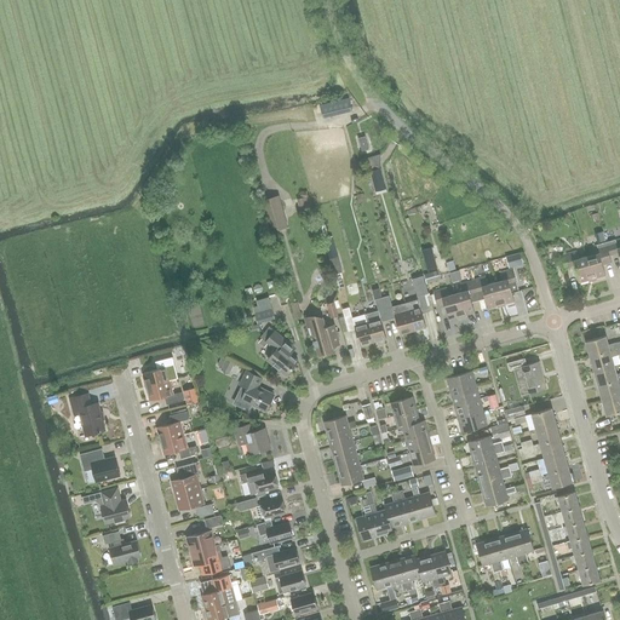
[(331,116),(351,110),(349,98),(327,103),(331,116)]
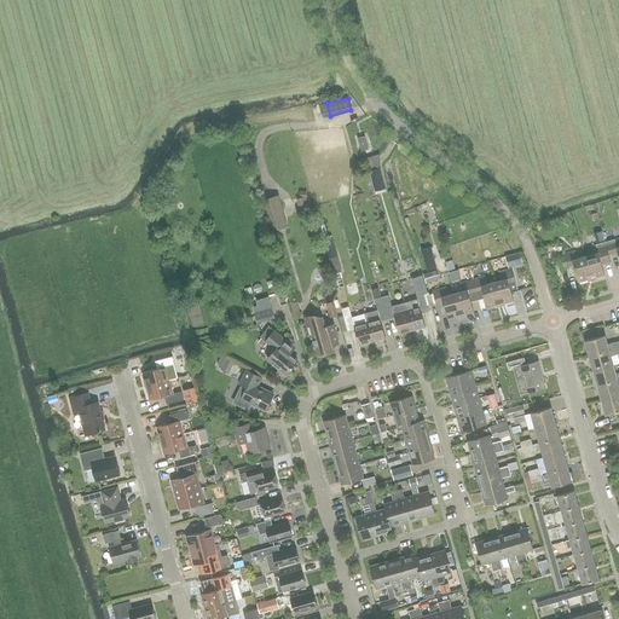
[(362,151),(368,149),(364,137),(358,138),(362,151)]
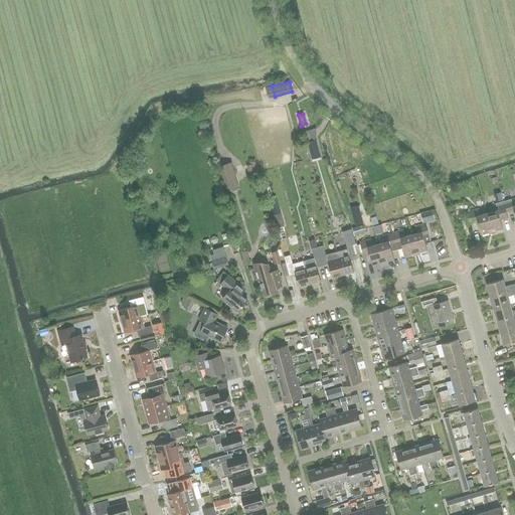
[(316,139),(307,142),(312,159),(320,157),(316,139)]
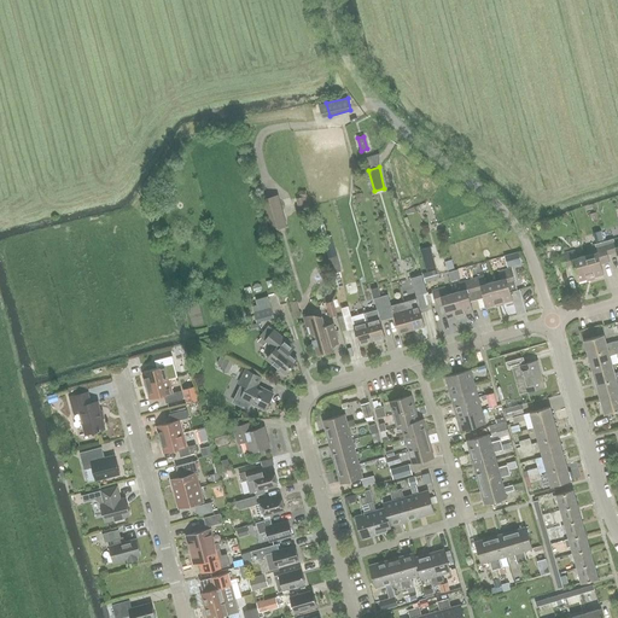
[(278,194),(261,199),(270,231),(286,226),(278,194)]
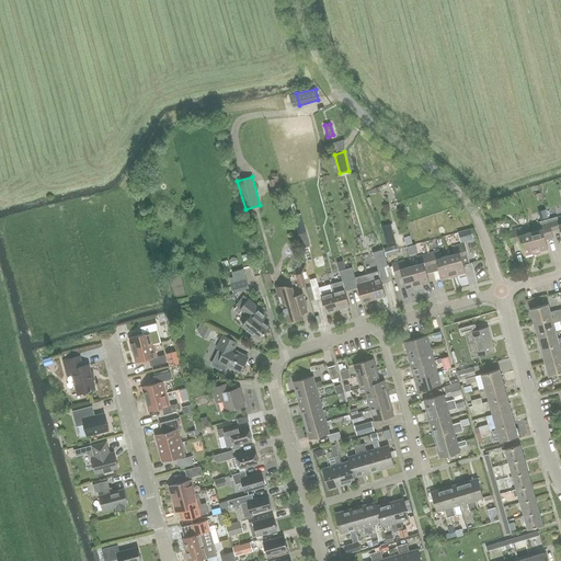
[(300,214),(292,216),(301,249),(309,247),(300,214)]
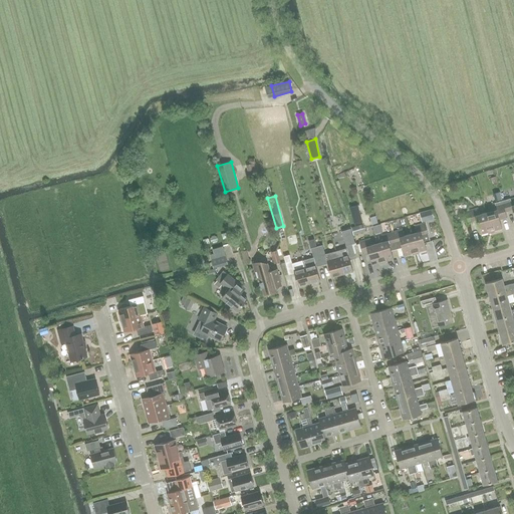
[(513,198),(502,201),(505,212),(512,210),(513,215),(513,198)]
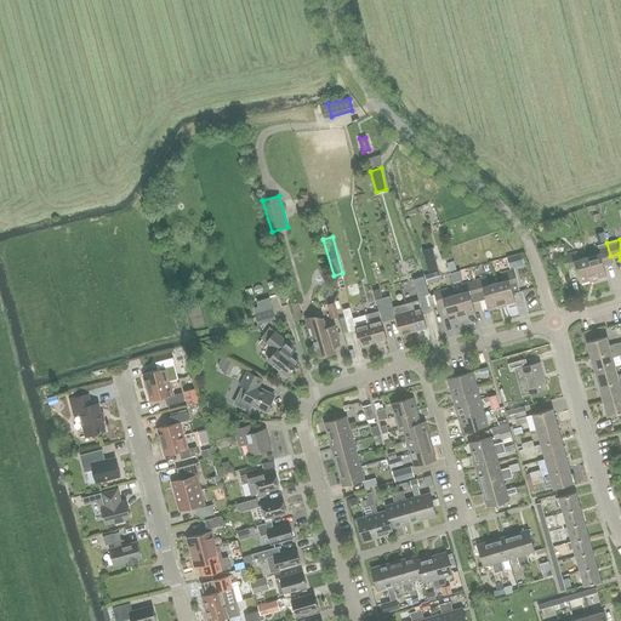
[(602,258),(610,256),(607,243),(592,248),(594,255),(587,257),(593,281),(598,280),(597,278),(607,275),(602,258)]
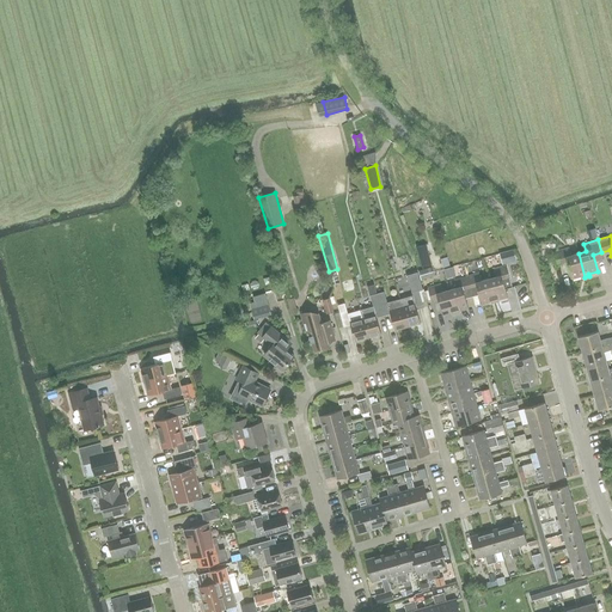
[(426,244),(417,246),(418,255),(422,265),(432,263),(428,252),(426,244)]
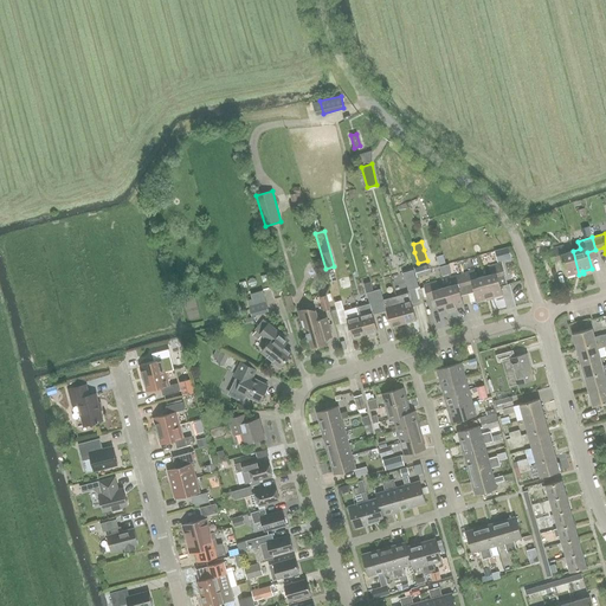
[(579,275),(573,251),(566,253),(563,245),(549,250),(553,262),(561,259),(566,276),(575,274),(575,276),(579,275)]
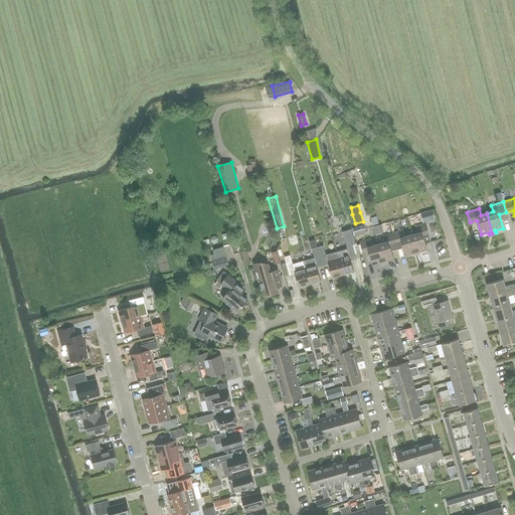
[(428,211),(420,213),(422,221),(434,218),(432,210),(428,211)]
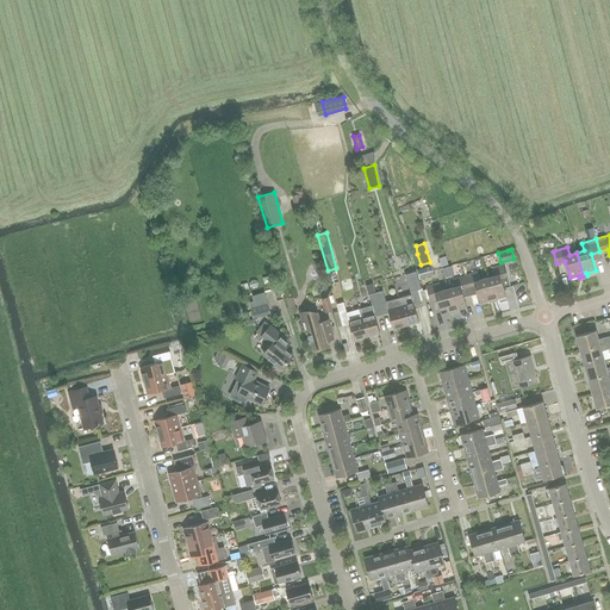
[(486,278),(493,302),(497,300),(497,299),(505,297),(500,279),(508,278),(504,265),(492,268),(493,277),(486,278)]
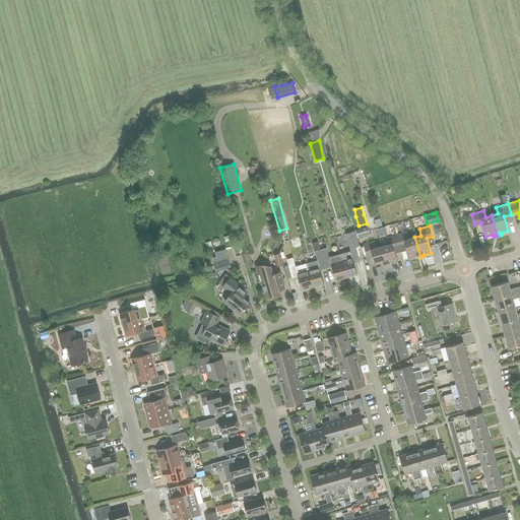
[(359,230),(355,231),(358,238),(370,235),(368,226),(365,228),(359,230)]
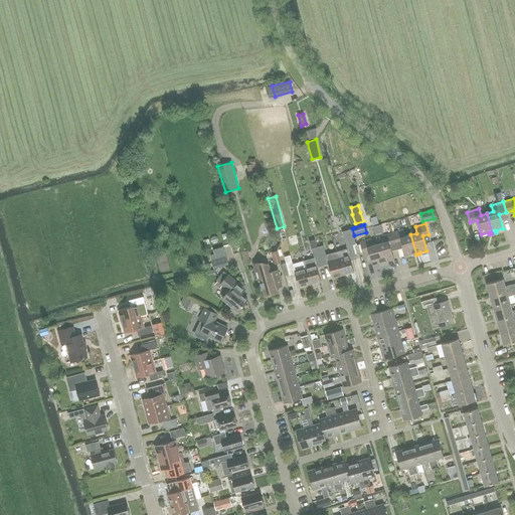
[(352,243),(355,242),(352,229),(346,230),(350,244),(352,243)]
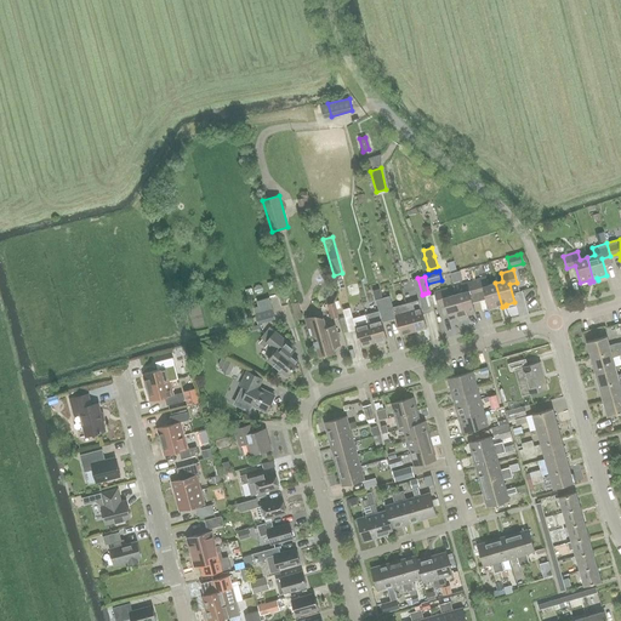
[(502,307),(495,283),(488,285),(486,278),(473,280),(477,294),(484,291),(489,309),(497,307),(499,308),(502,307)]
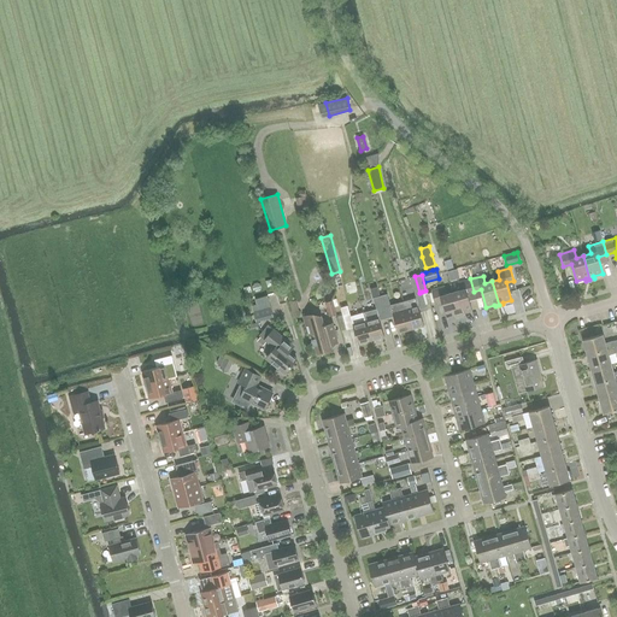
[(468,294),(474,292),(470,278),(458,282),(460,291),(453,293),(459,316),(464,315),(463,313),(472,311),(468,294)]
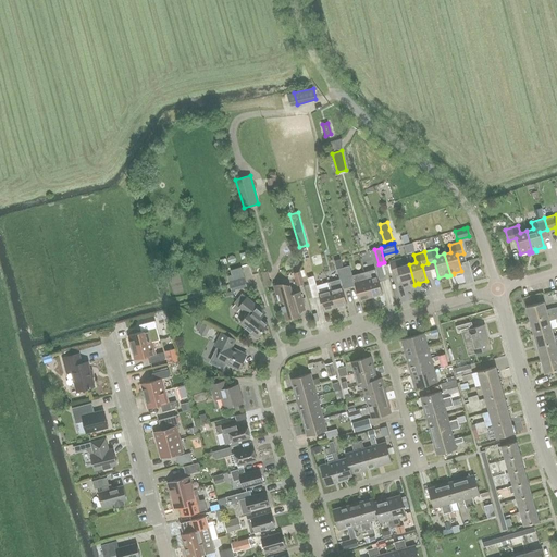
[(415,285),(409,264),(403,265),(400,259),(388,262),(390,264),(392,273),(398,272),(403,287),(410,285),(411,286),(415,285)]
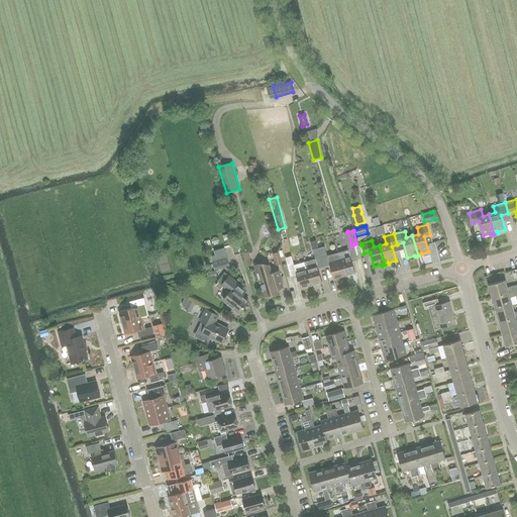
[(337,252),(344,276),(355,273),(351,260),(357,257),(356,255),(353,245),(347,246),(348,249),(337,252)]
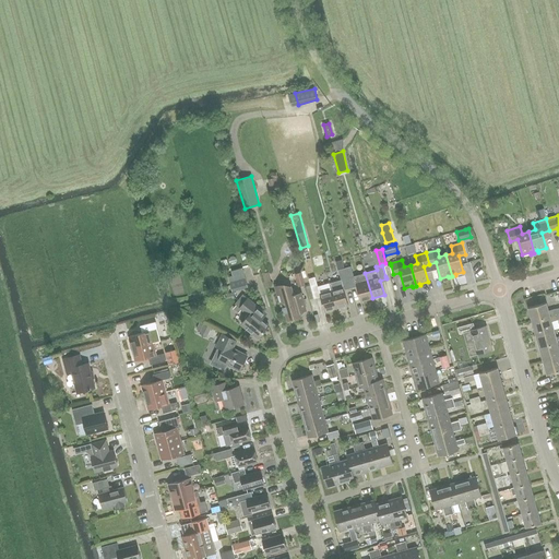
[(372,298),(365,273),(354,276),(351,266),(344,269),(349,288),(356,287),(360,301),(372,298)]
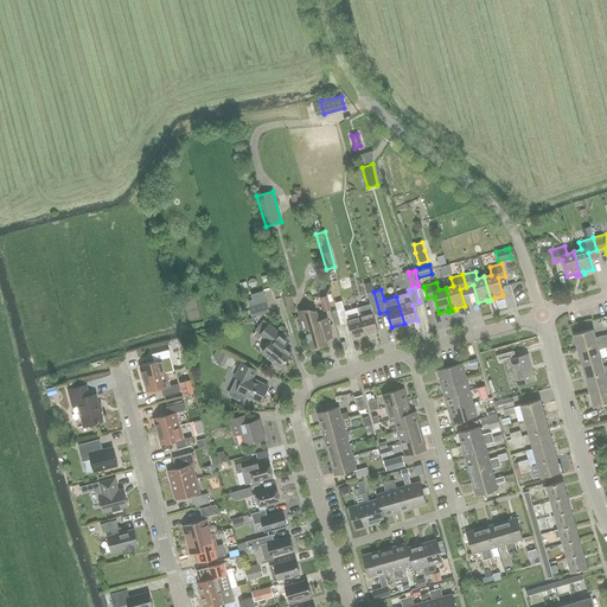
[(253,301),(248,302),(253,317),(269,313),(263,292),(251,294),(253,301)]
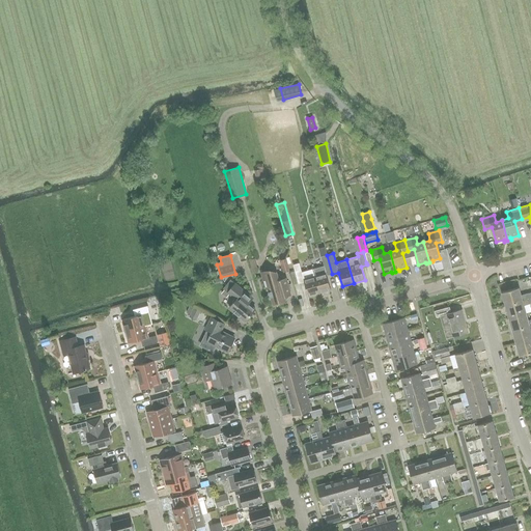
[(327,276),(332,274),(327,255),(320,256),(324,267),(312,270),(314,276),(319,294),(331,290),(327,276)]
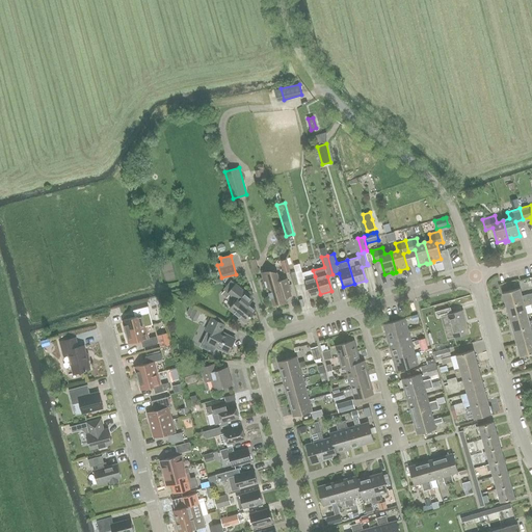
[(284,273),(290,271),(287,259),(281,261),(284,273)]
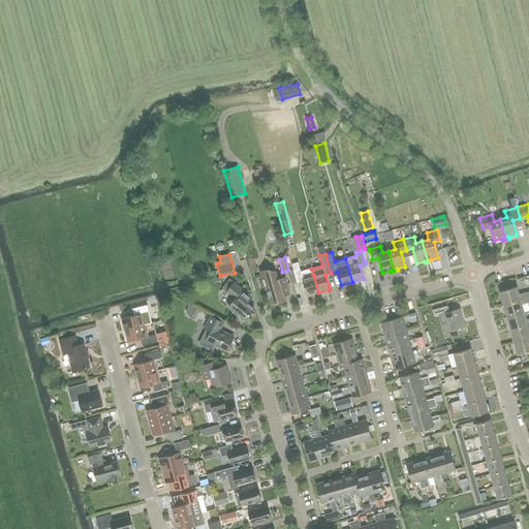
[(251,272),(257,271),(255,262),(249,265),(251,272)]
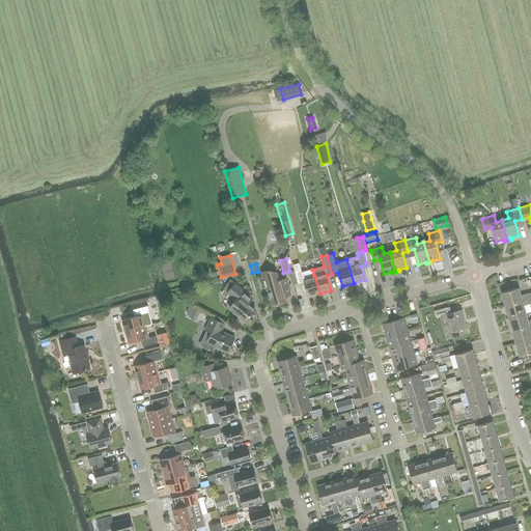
[(314,276),(312,270),(302,272),(300,267),(294,269),(298,284),(304,282),(308,297),(319,294),(314,276)]
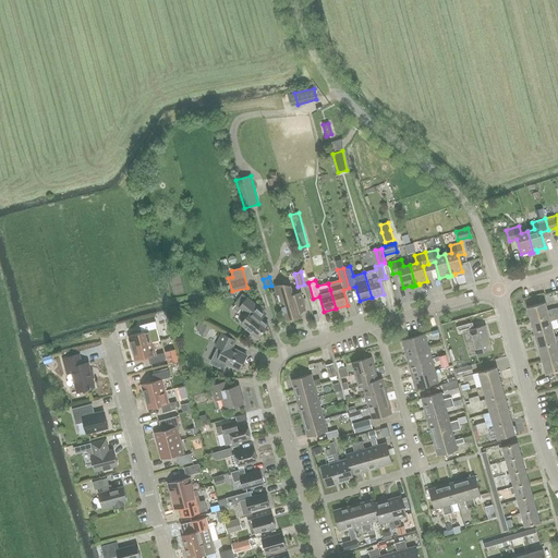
[(293,294),(292,289),(283,286),(274,288),(276,294),(279,293),(287,319),(300,316),(299,312),(305,310),(301,292),(293,294)]
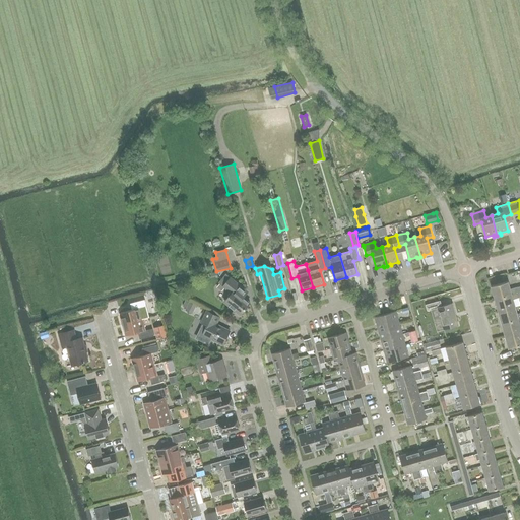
[(240,315),(250,303),(243,297),(247,291),(231,277),(226,274),(218,283),(232,294),(224,302),(240,315)]
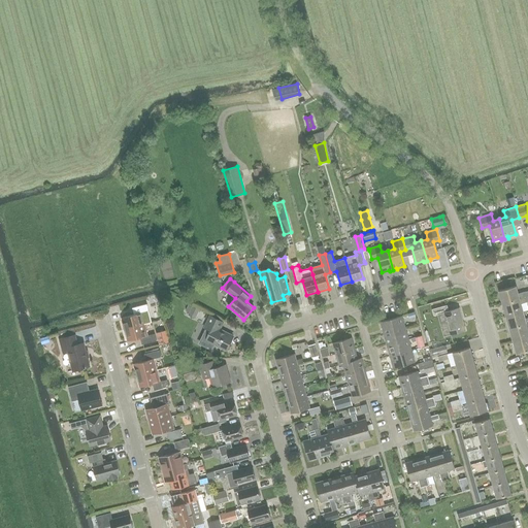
[(502,303),(527,296),(527,291),(524,292),(518,294),(516,286),(498,291),(502,303)]
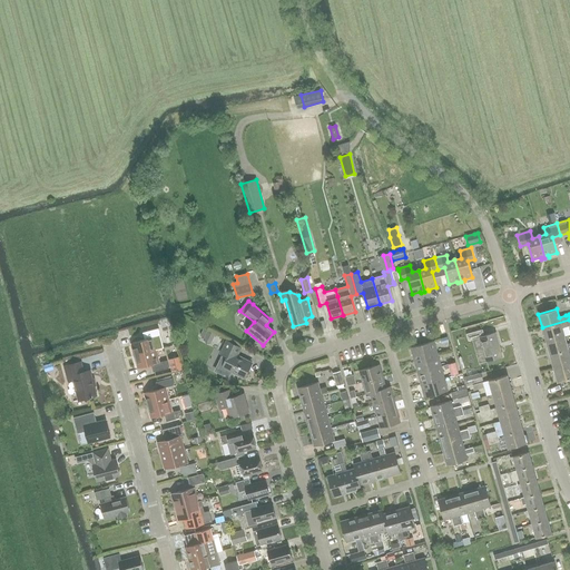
[(546,341),(564,336),(562,328),(569,326),(569,325),(569,320),(542,327),(546,341)]
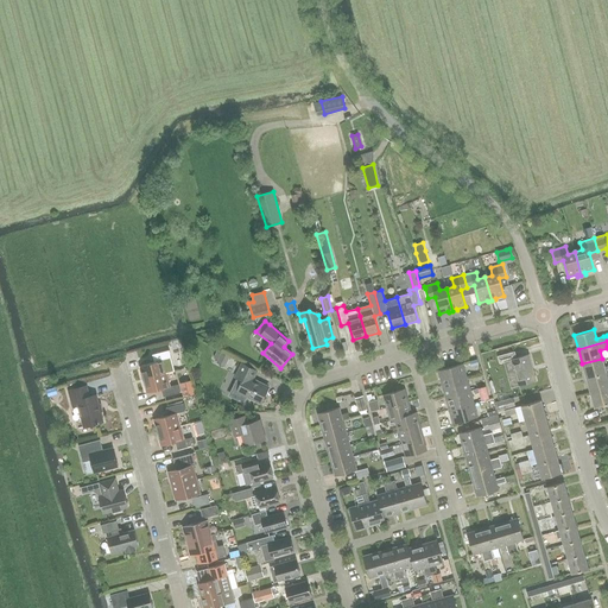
[(156,362),(139,366),(143,380),(166,374),(166,373),(175,371),(173,368),(171,359),(169,350),(153,355),(156,362)]
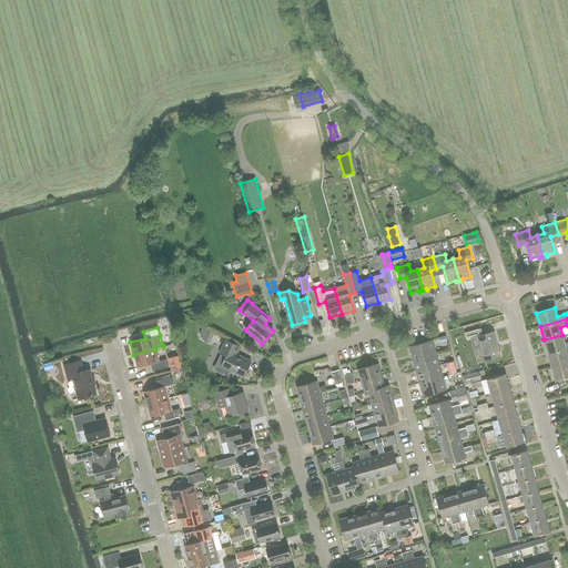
[(202,327),(199,334),(203,335),(202,338),(209,342),(213,332),(202,327)]
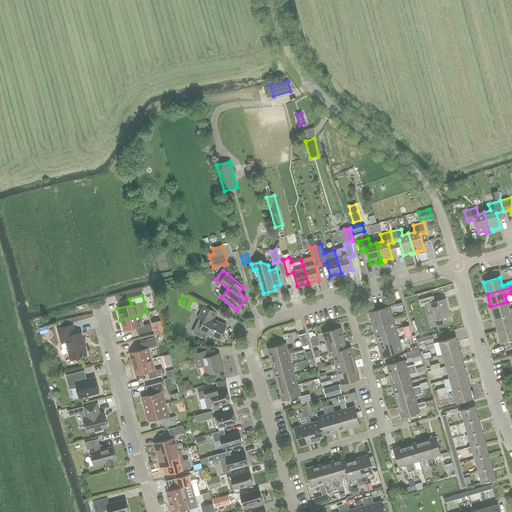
[(435,302),(433,296),(419,300),(420,306),(431,303),(437,324),(451,321),(445,299),(435,302)]
